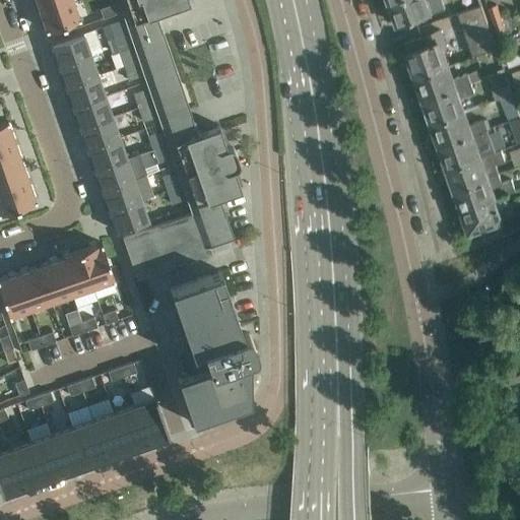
[(72,0),(54,0),(38,6),(46,29),(62,24),(79,18),(72,0)]
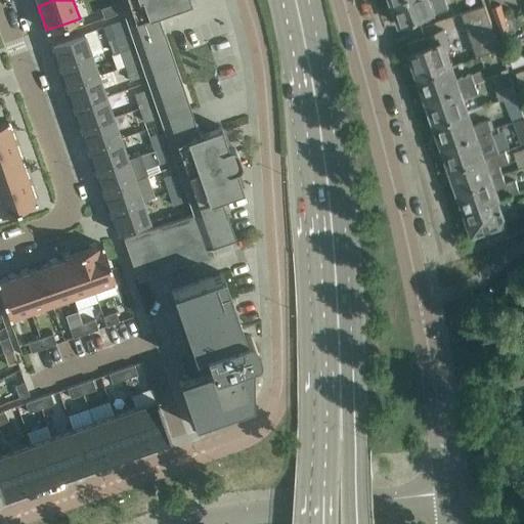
[(118,0),(147,84),(178,74),(158,14),(190,2),(189,0),(118,0)]
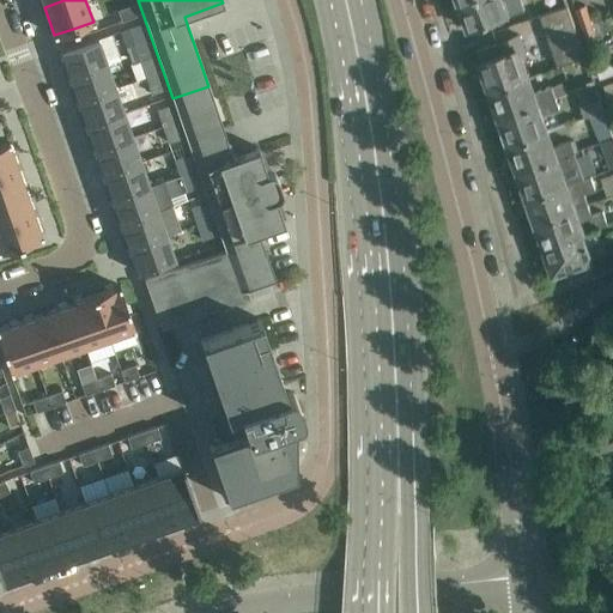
[(460,0),(459,0),(469,29),(505,16),(525,10),(521,0),(460,0)]
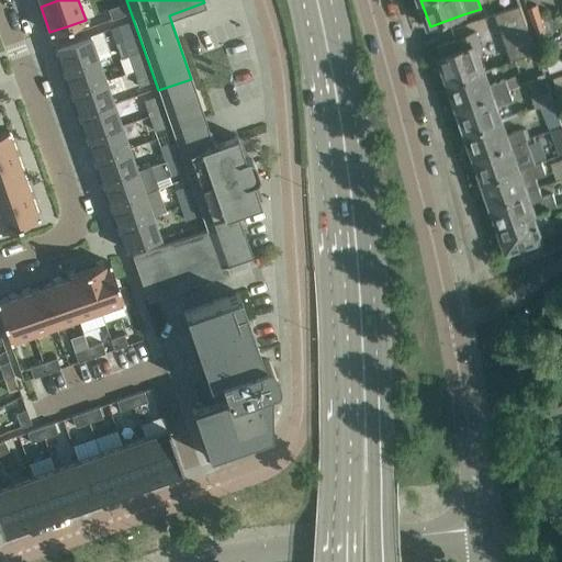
[(115,6),(108,9),(111,19),(120,17),(124,14),(121,4),(115,6)]
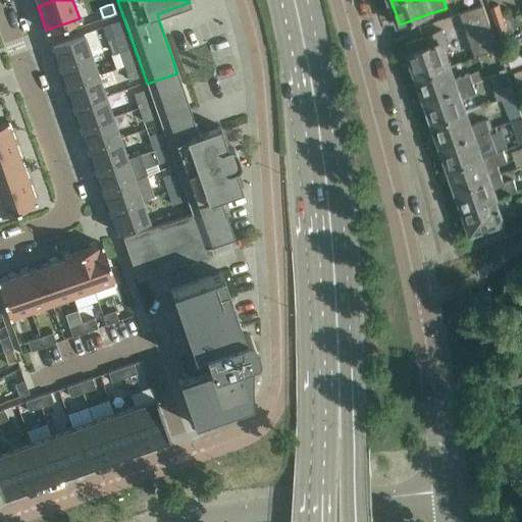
[(461,12),(476,55),(498,48),(483,4),(461,12)]
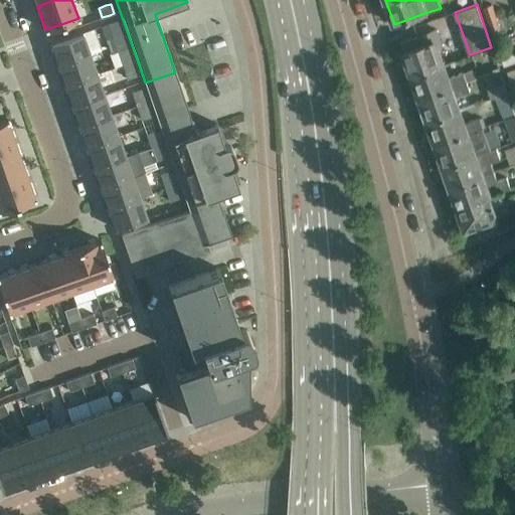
[(484,6),(488,18),(496,15),(492,4),(484,6)]
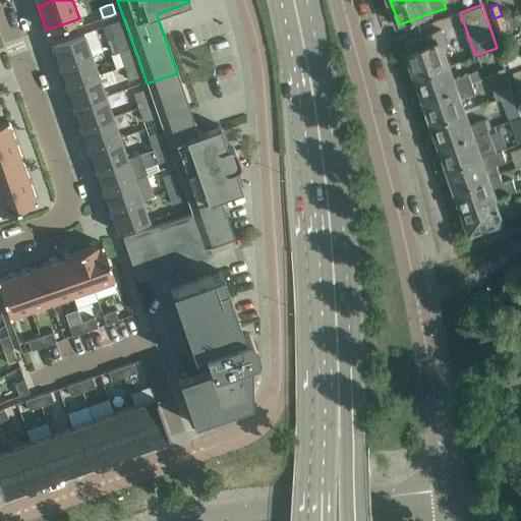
[(494,18),(498,31),(506,27),(502,15),(494,18)]
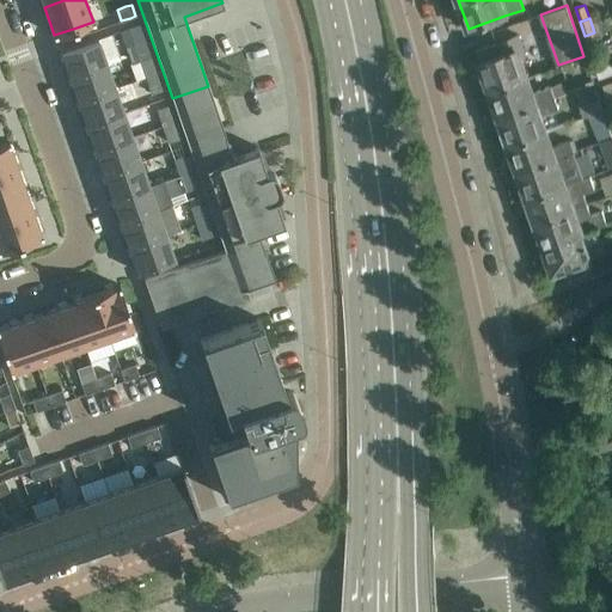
[(139,24),(128,28),(134,44),(145,41),(139,24)]
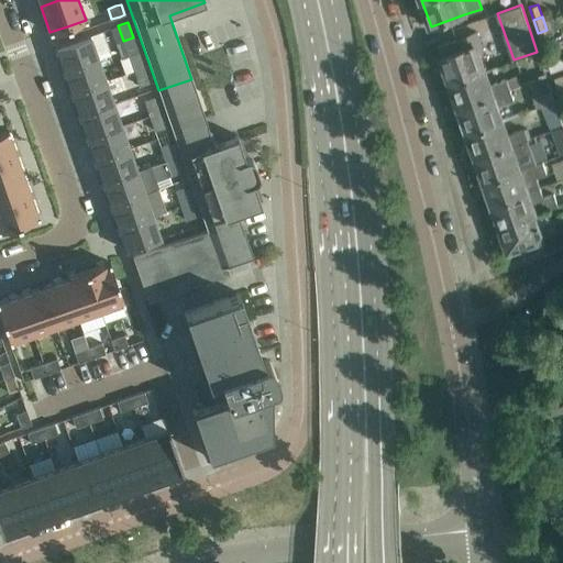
[(90,35),(55,47),(64,70),(98,58),(110,54),(102,31),(90,35)]
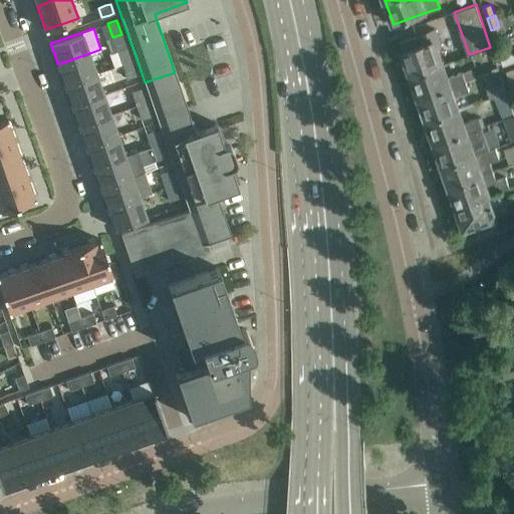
[(400,42),(411,74),(442,63),(439,55),(444,53),(435,28),(418,34),(418,35),(400,42)]
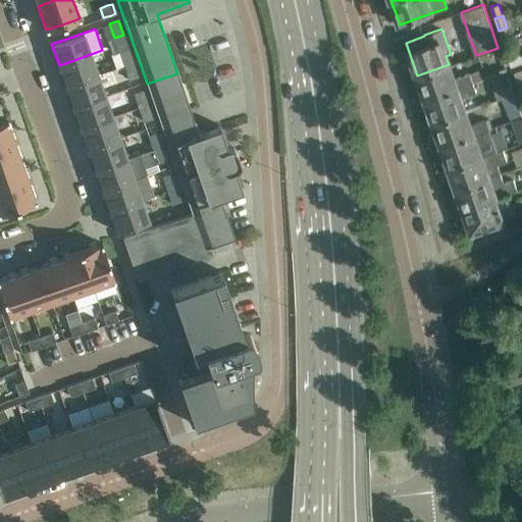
[(119,52),(124,65),(133,62),(127,49),(119,52)]
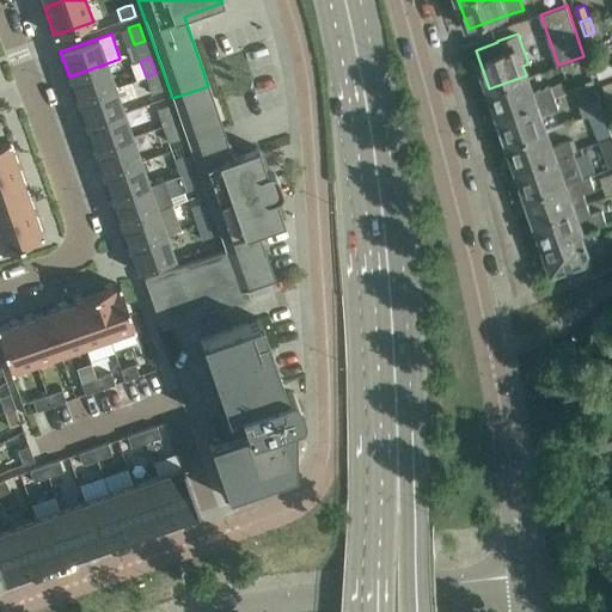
[(599,78),(611,73),(611,62),(597,68),(599,78)]
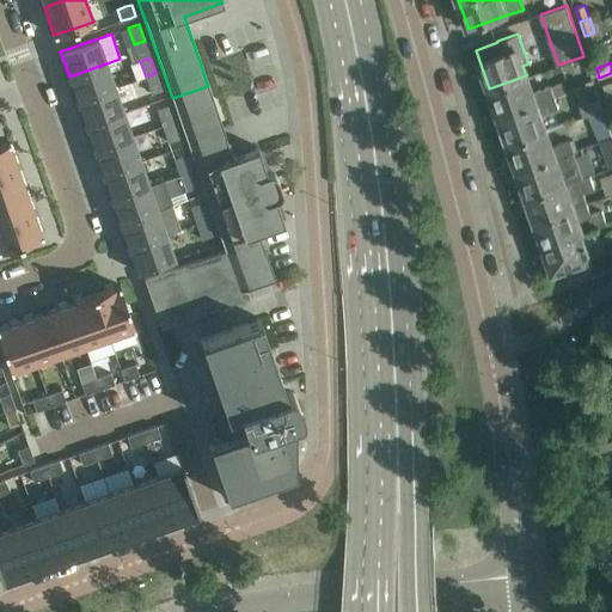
[(106,63),(69,77),(77,101),(115,87),(106,63)]
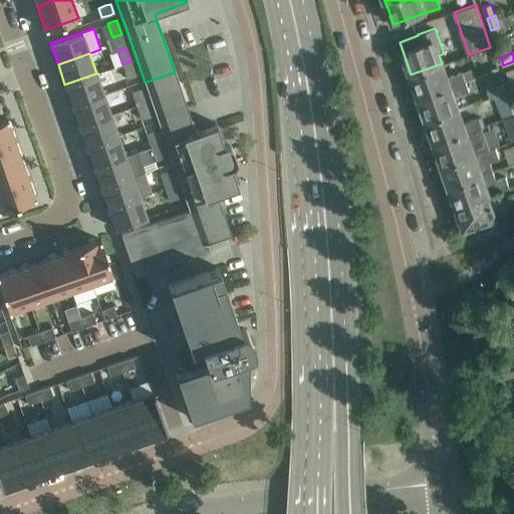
[(131,61),(122,64),(126,78),(136,75),(131,61)]
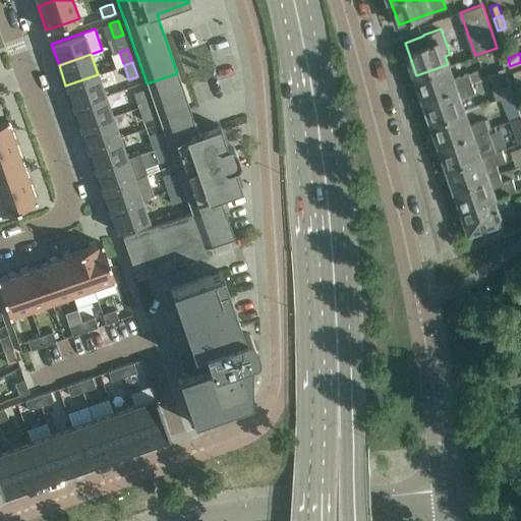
[(448,64),(416,75),(424,99),(472,81),(482,78),(479,69),(453,78),(448,64)]
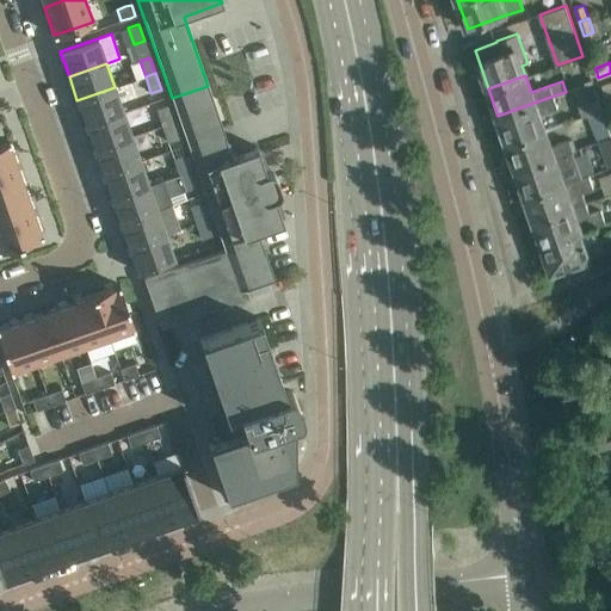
[(232,155),(208,86),(172,98),(224,250),(143,278),(160,327),(242,298),(240,289),(273,278),(258,232),(283,222),(275,198),(276,197),(277,197),(279,195),(279,193),(281,192),(281,191),(281,190),(281,189),(279,187),(276,177),(276,176),(275,174),(273,173),(272,172),(270,172),(269,171),(267,171),(266,172),(257,147),(232,155)]
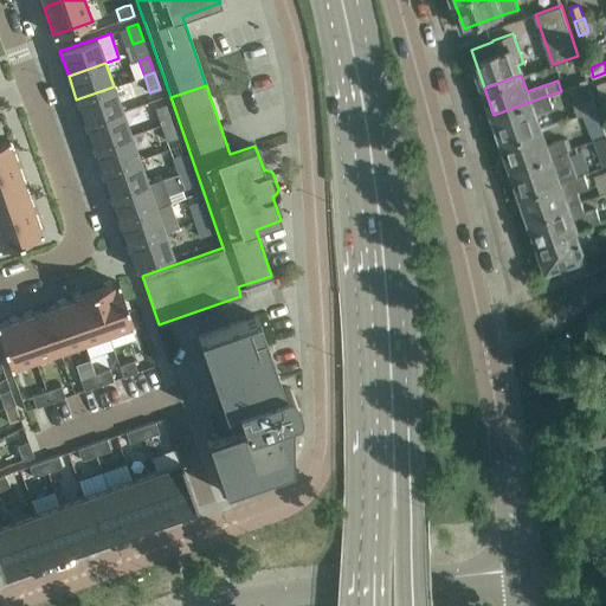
[(114,86),(76,100),(85,124),(122,111),(114,86)]
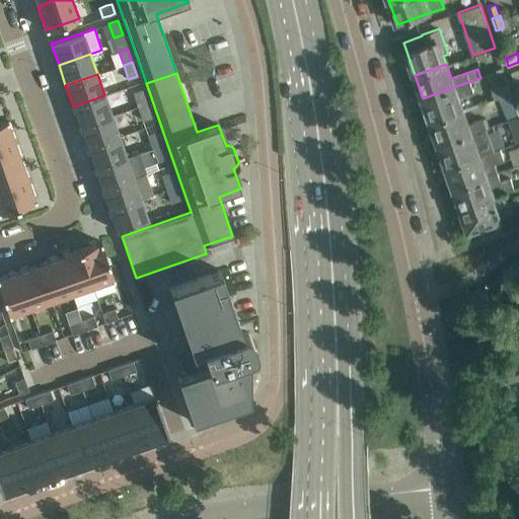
[(511,93),(505,74),(494,78),(501,96),(511,93)]
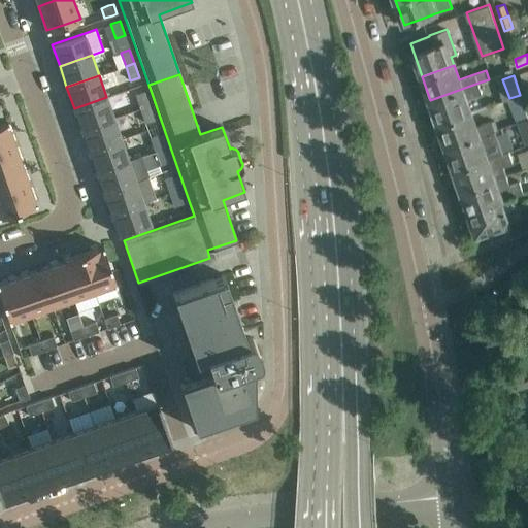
[(430,100),(438,123),(470,112),(465,98),(482,93),(479,83),(430,100)]
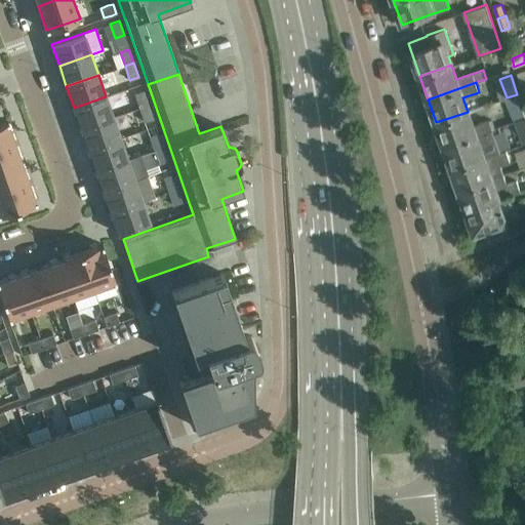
[(134,93),(139,108),(148,105),(143,90),(134,93)]
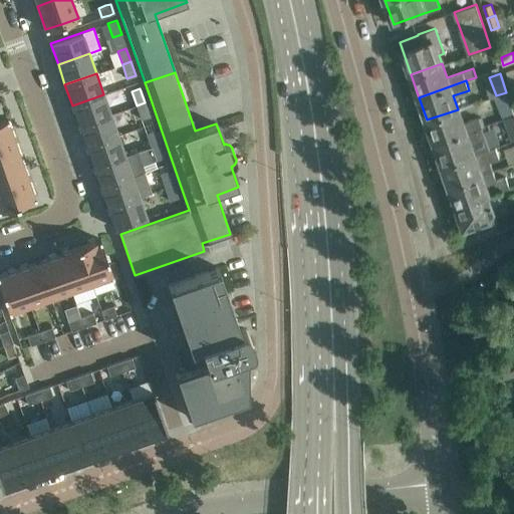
[(103,94),(72,105),(79,125),(110,114),(103,94)]
